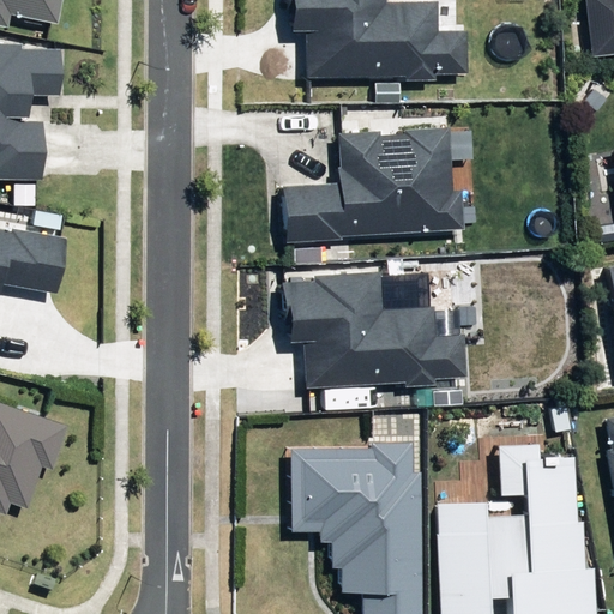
[(0,0),(0,26),(0,28),(4,14),(50,24),(55,0),(0,0)]
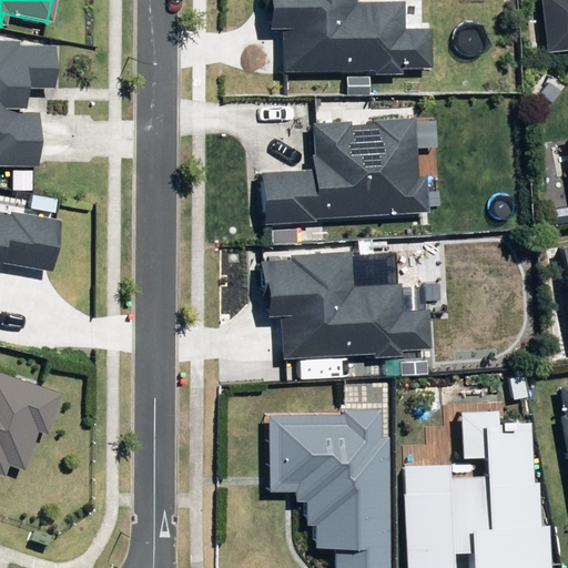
[(276,28),(276,72),(366,71),(367,74),(396,74),(396,69),(425,68),(424,28),(398,29),(397,1),(351,1),(350,0),(259,0),(260,28),(276,28)]
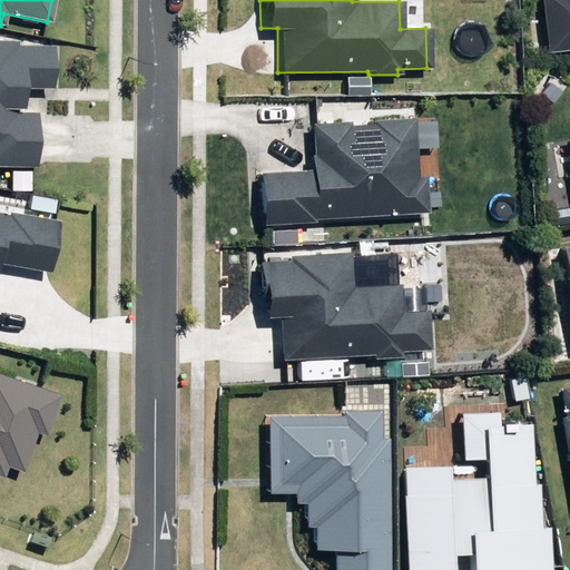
[(569,0),(538,0),(544,52),(569,49),(569,0)]
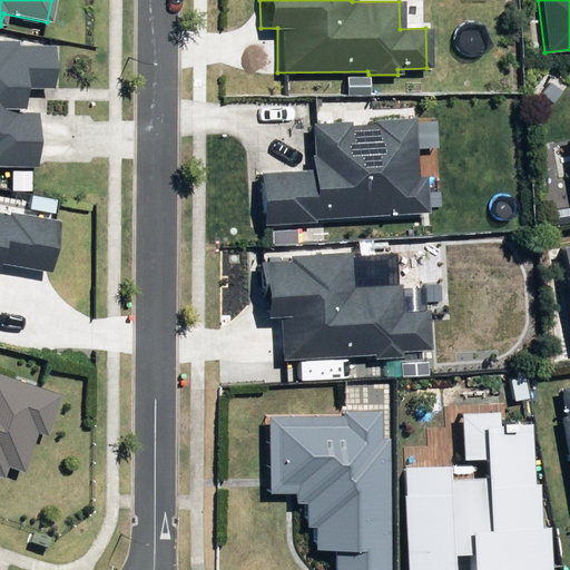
[(0,165),(31,167),(32,114),(47,114),(49,45),(16,45),(16,40),(0,39),(0,165)]
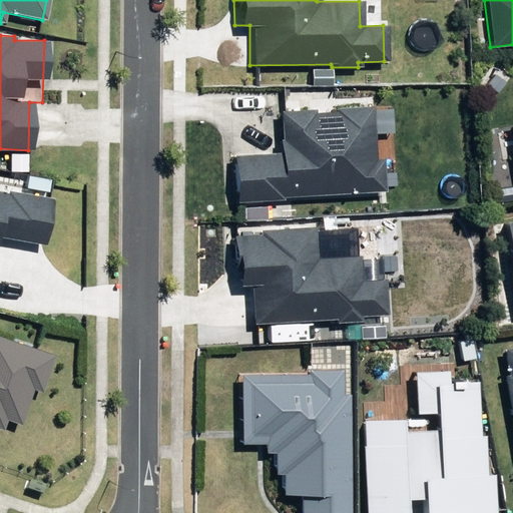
[(230,155),(232,202),(279,200),(279,196),(381,191),(379,159),(371,159),(369,106),(332,108),(332,112),(311,113),(311,110),(277,111),(279,139),(275,139),(276,153),(230,155)]
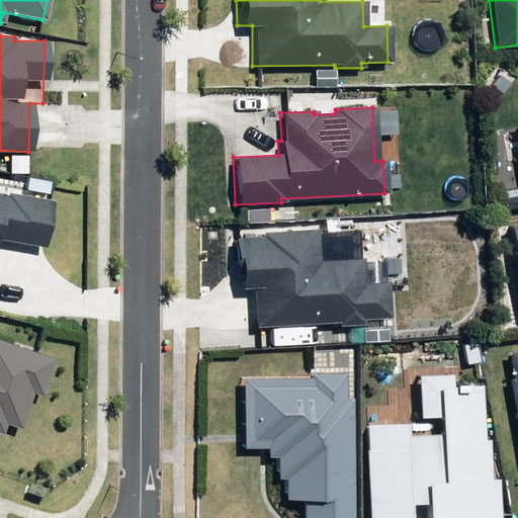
[(3,194),(0,193),(0,240),(41,247),(50,200),(4,192),(3,194)]
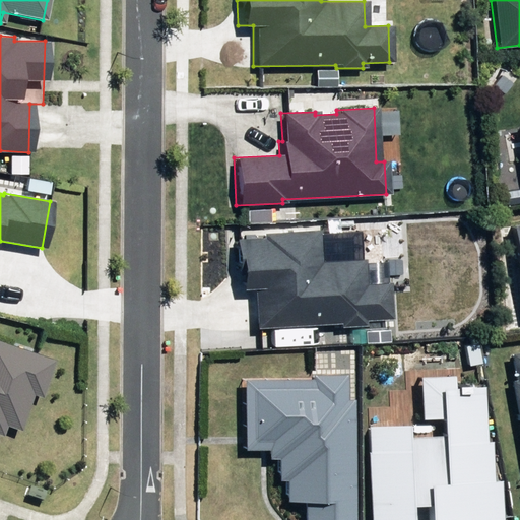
[(519,223),(509,225),(519,295),(519,223)]
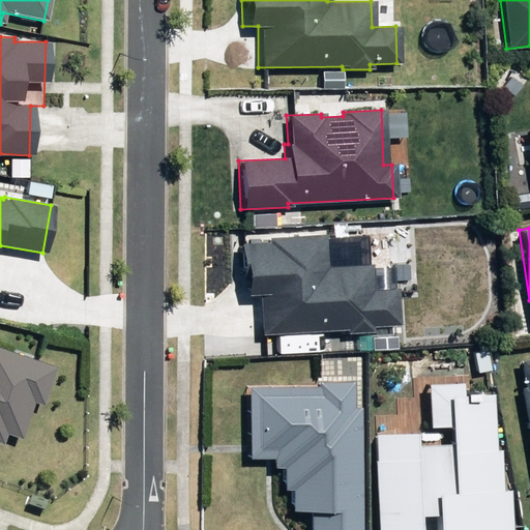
[(255,295),(257,335),(342,331),(342,334),(369,333),(369,328),(395,326),(393,289),(369,290),(367,265),(324,267),(322,235),(263,238),(264,243),(238,244),(241,296),(255,295)]
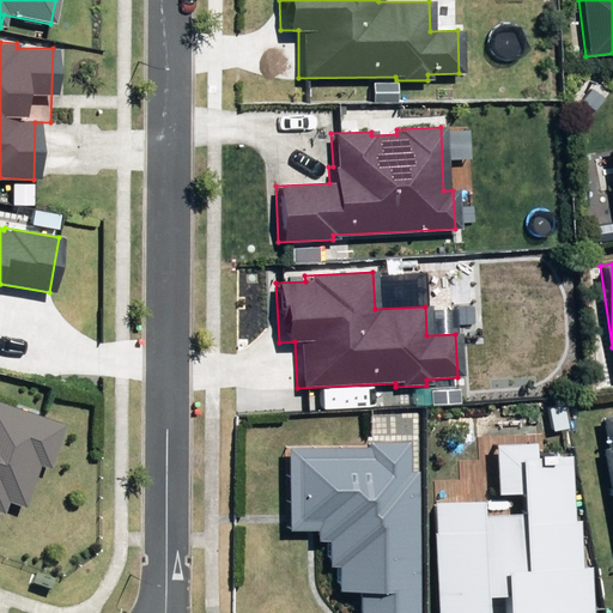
[(0,510),(2,502),(20,508),(35,466),(44,469),(60,424),(0,404),(0,510)]
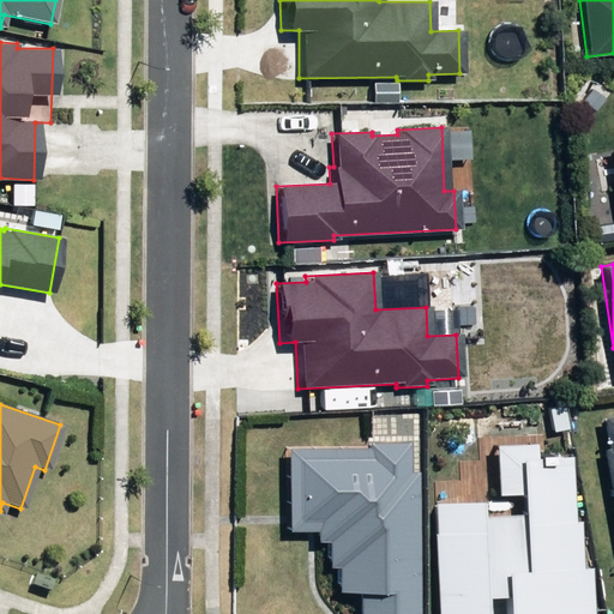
[(613,415),(599,419),(605,449),(599,450),(613,530),(613,415)]
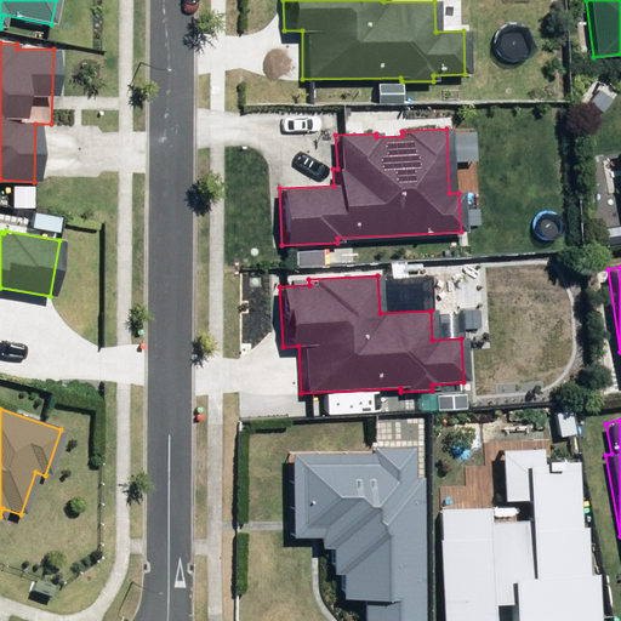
[(369,620),(426,620),(426,478),(417,478),(417,446),(374,448),(374,454),(295,454),(295,539),(323,539),(324,548),(334,548),(334,574),(346,574),(346,598),(369,598),(369,620)]
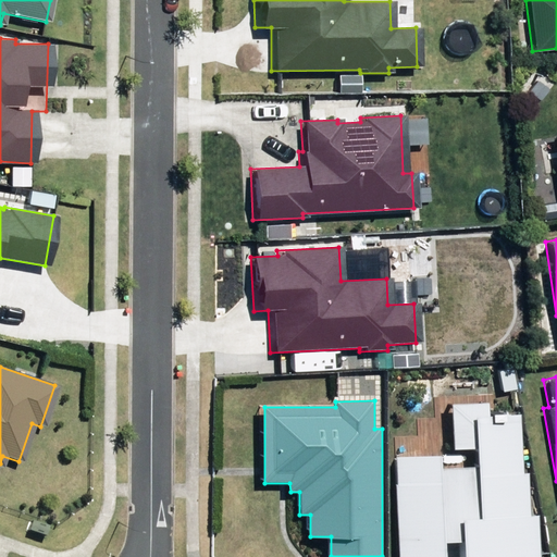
[(491,401),(452,403),(454,450),(477,449),(478,465),(445,467),(445,452),(393,455),(397,556),(447,556),(447,543),(463,542),(463,556),(542,556),(540,516),(532,516),(530,473),(524,473),(521,415),(492,416),(491,401)]
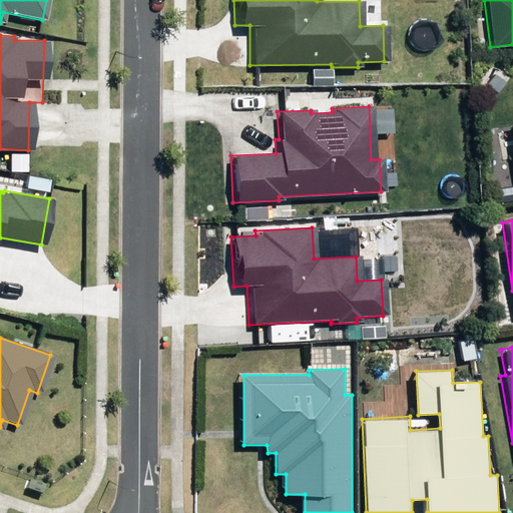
All buildings are outlined.
